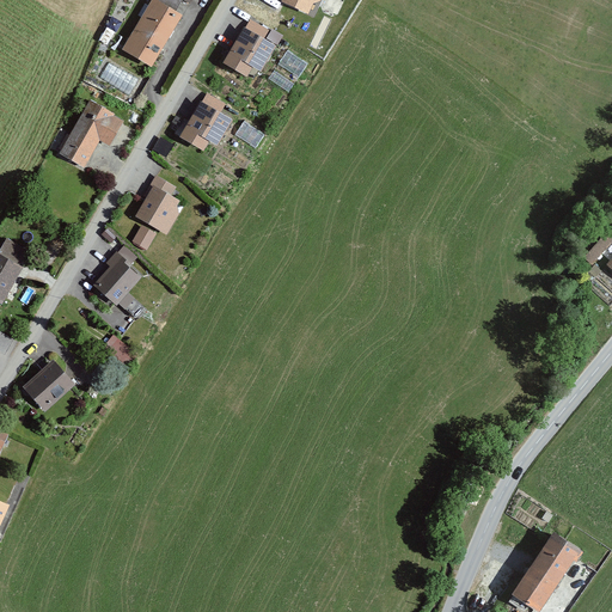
[(182,13),(159,0),(150,0),(122,47),(151,65),(182,13)]
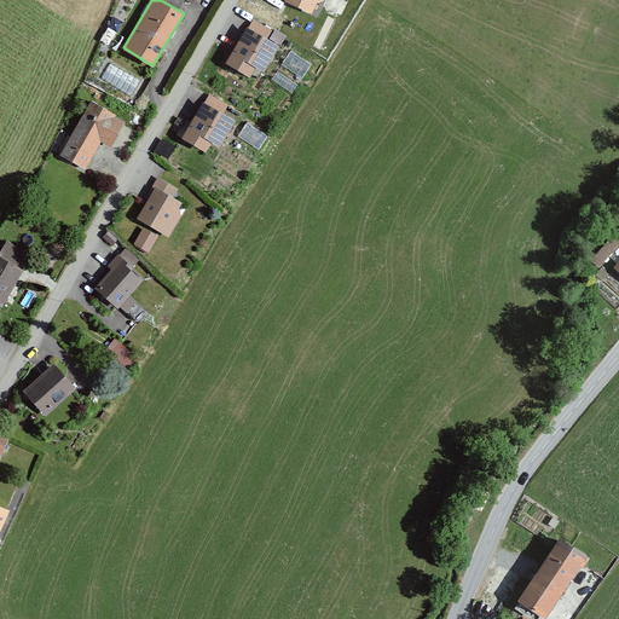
[(283,0),(283,1),(310,13),(316,1),(319,3),(323,1),(323,0),(283,0)]
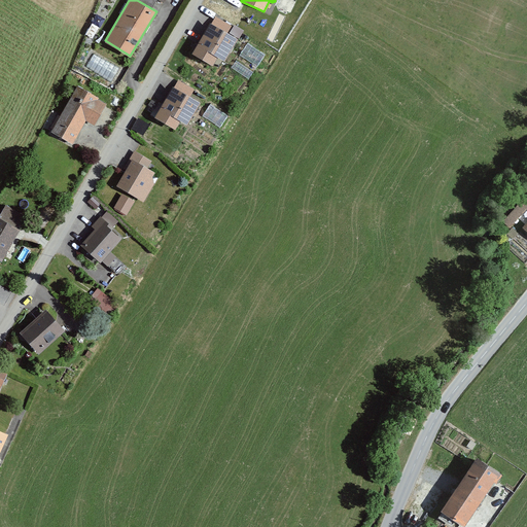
[(105,18),(96,13),(92,23),(101,27),(105,18)]
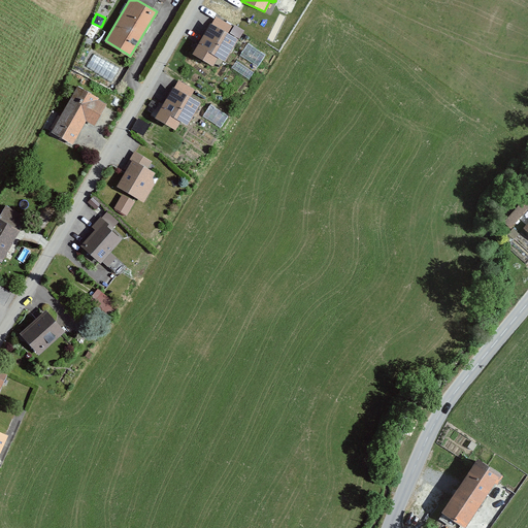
[(237,38),(210,23),(192,54),(212,66),(219,56),(225,60),(237,38)]
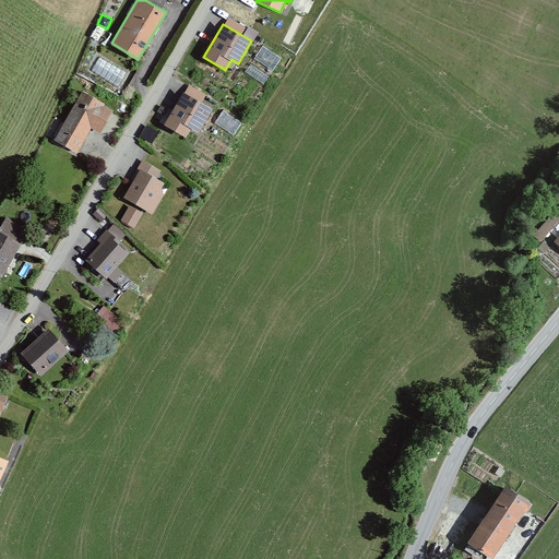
[(252,40),(259,31),(249,24),(242,34),(252,40)]
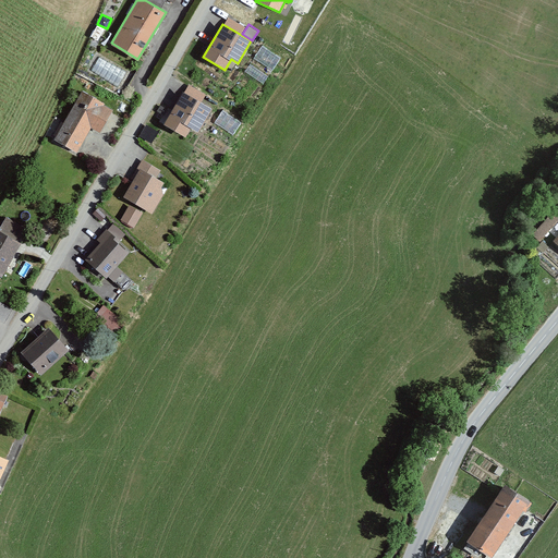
[(261,44),(252,57),(271,69),(279,56),(261,44)]
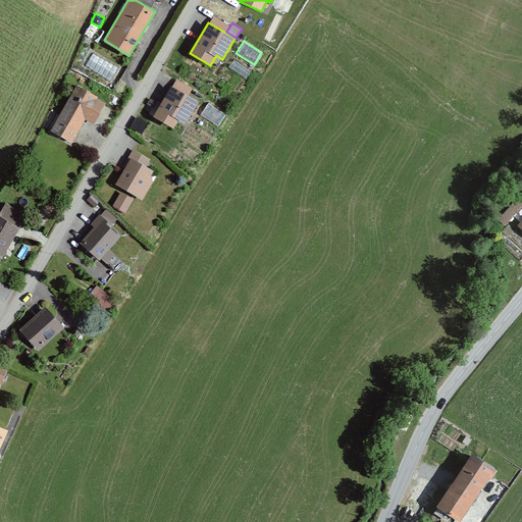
[(99,96),(74,83),(48,129),(70,143),(85,117),(93,122),(104,102),(97,98),(99,96)]
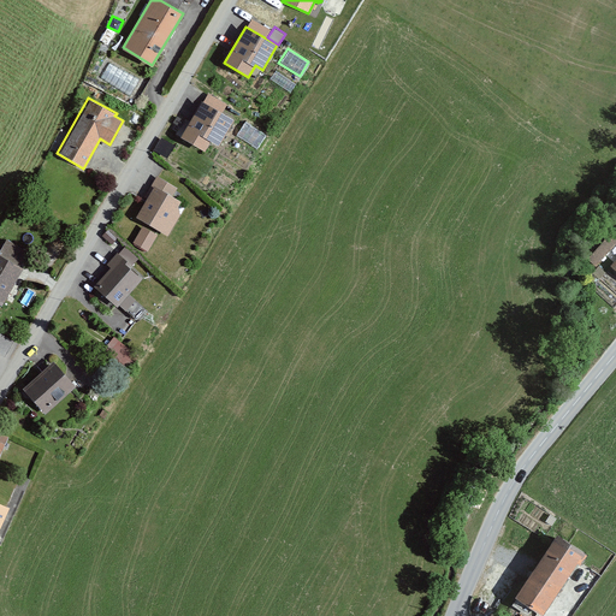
[(234,119),(201,99),(178,135),(206,152),(212,142),(218,146),(234,119)]
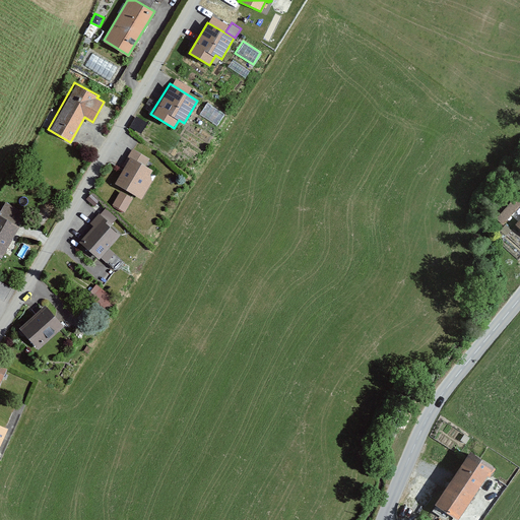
[(225,112),(207,101),(198,115),(216,126),(225,112)]
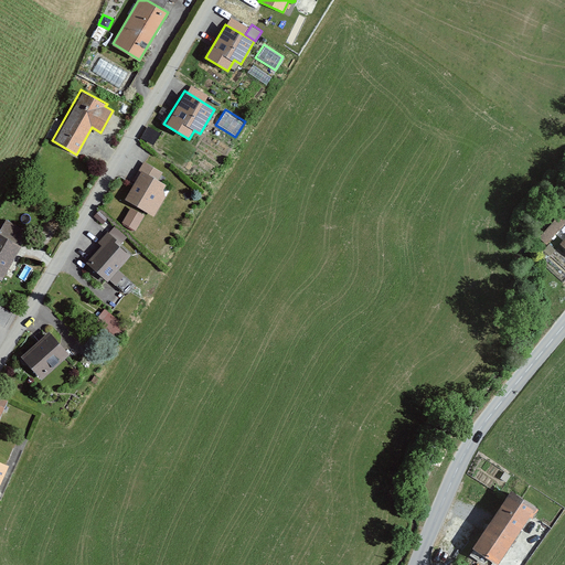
[(142,138),(155,142),(158,130),(147,126),(142,138)]
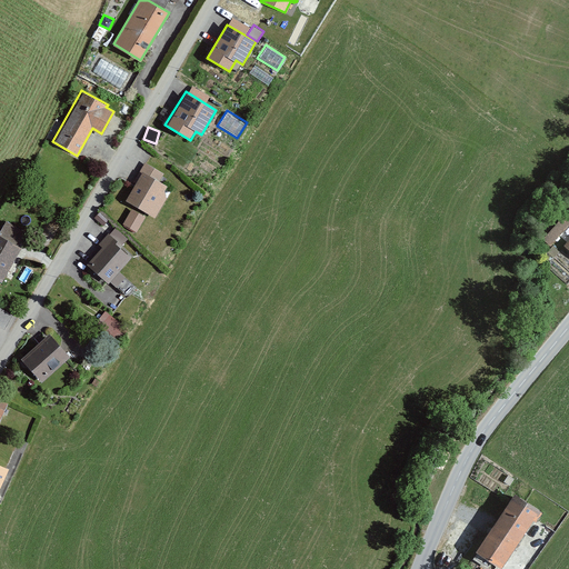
[(140,169),(141,170),(123,201),(152,218),(170,186),(158,179),(162,171),(145,161),(140,169)]
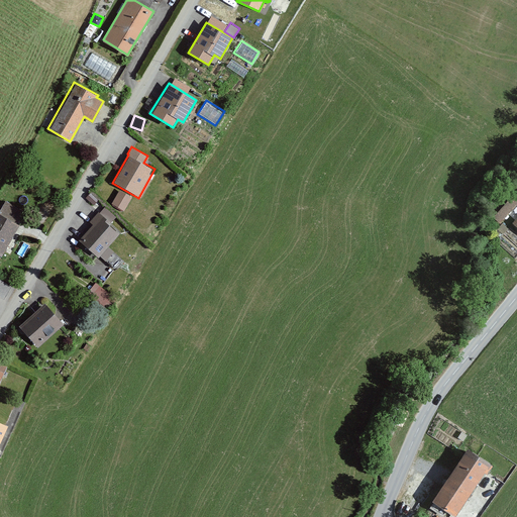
[(500,222),(516,202),(516,197),(513,194),(493,216),(500,222)]
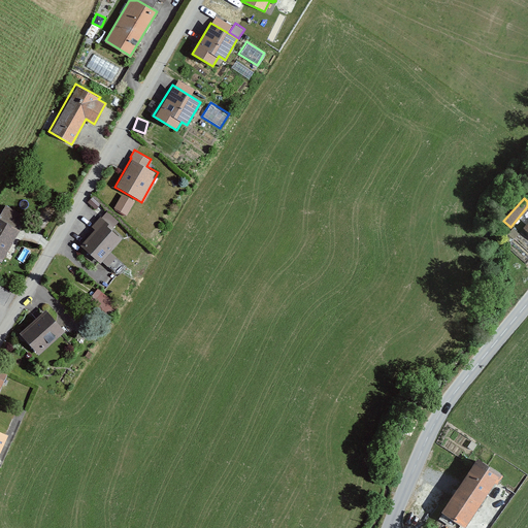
[(22,215),(4,205),(0,211),(0,262),(19,229),(15,227),(22,215)]
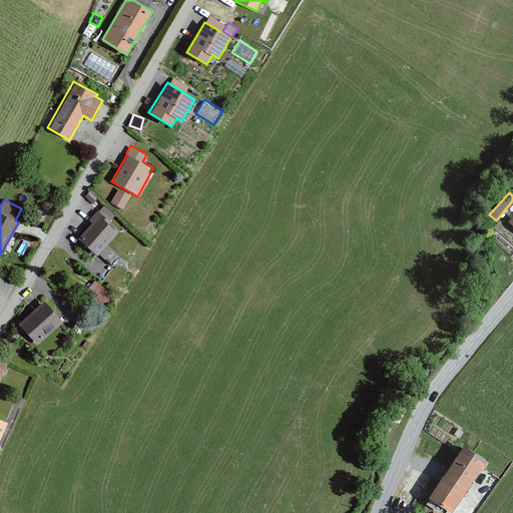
[(95,206),(83,219),(89,224),(77,238),(95,254),(98,251),(104,258),(111,249),(103,242),(114,230),(101,218),(104,214),(95,206)]
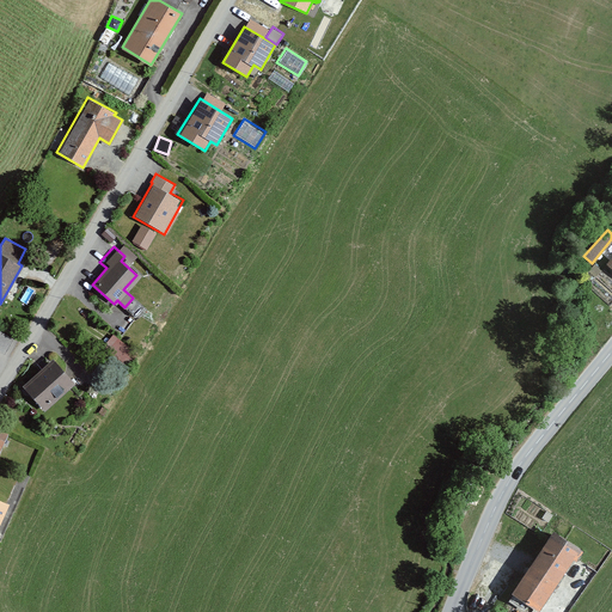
[(0,348),(5,352),(13,336),(0,328),(0,348)]
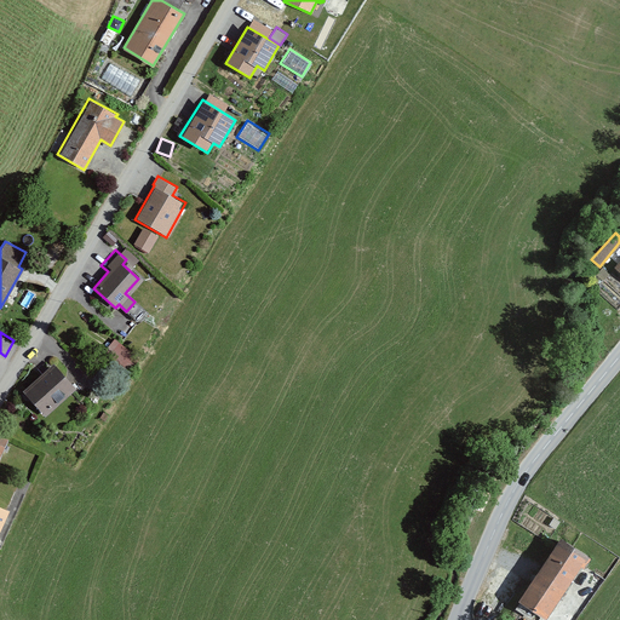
[(118,339),(104,355),(126,372),(139,356),(118,339)]
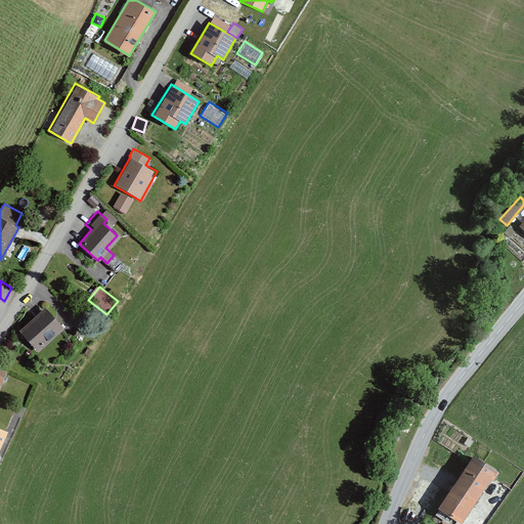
[(63,328),(45,305),(17,328),(36,351),(63,328)]
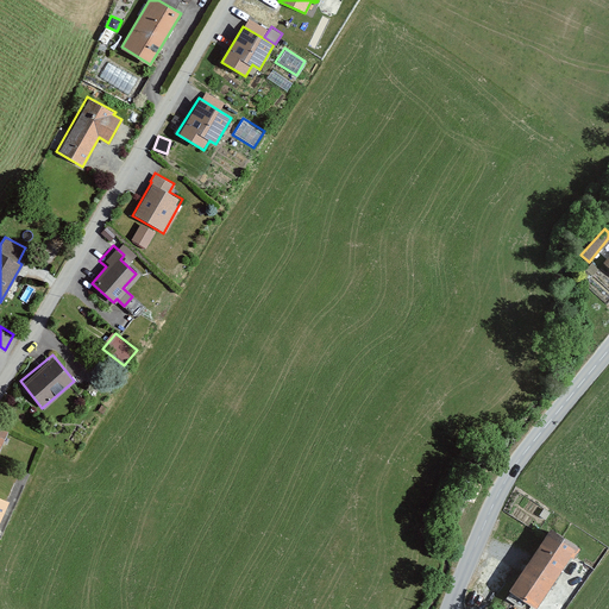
[(578,547),(551,528),(508,589),(535,608),(578,547)]
